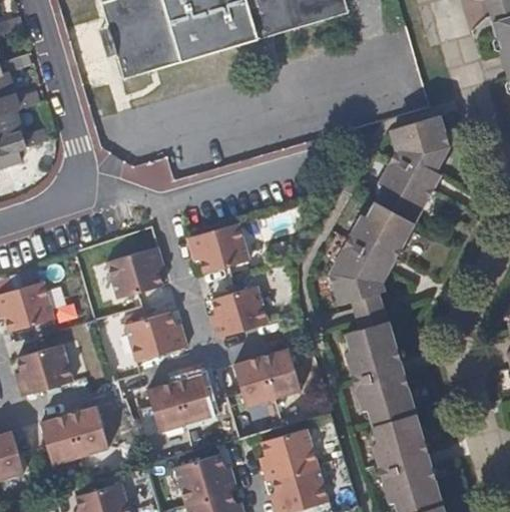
[(353,13),(349,0),(112,0),(106,2),(113,27),(114,31),(120,34),(124,45),(120,51),(122,56),(129,79),(263,40),(353,13)]
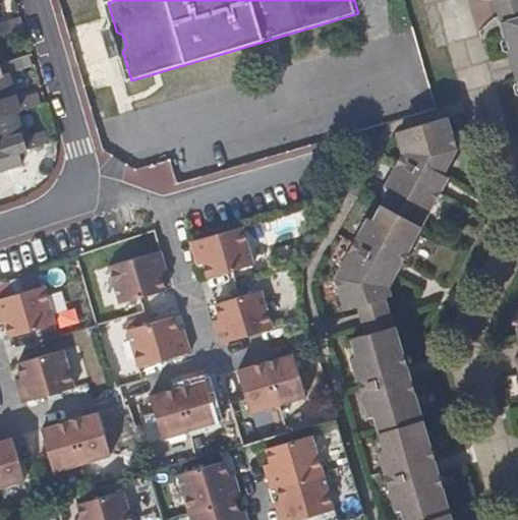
[(517,17),(497,24),(517,93),(517,17)]
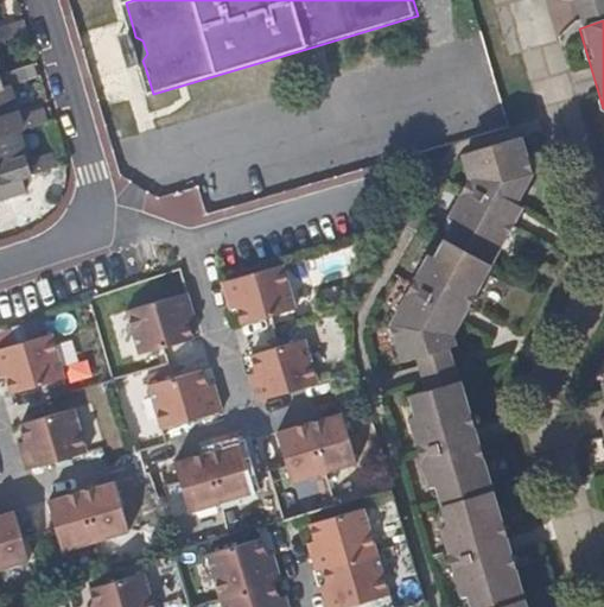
[(0,42),(13,38),(8,25),(0,26),(0,42)]
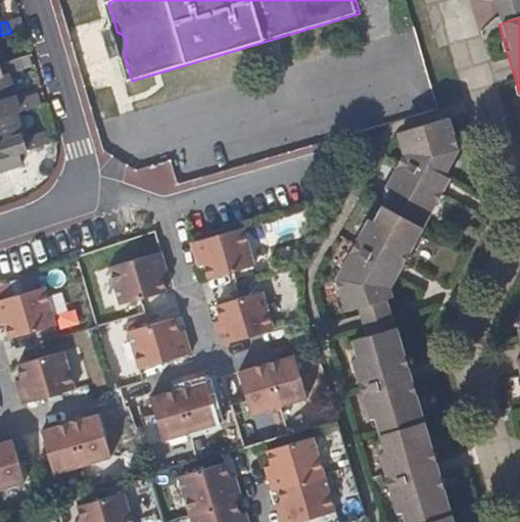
[(116,32),(115,28),(105,30),(113,60),(125,57),(123,52),(127,46),(123,35),(116,32)]
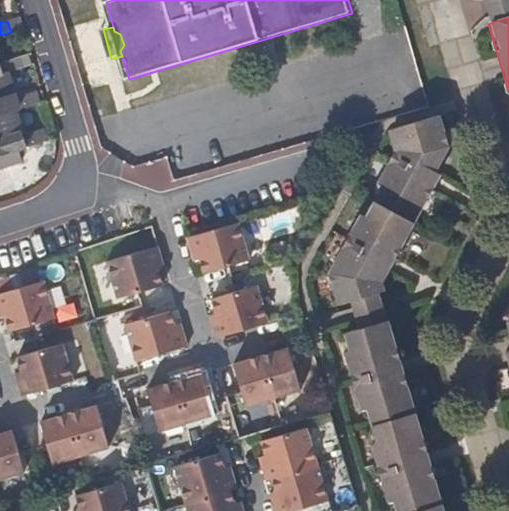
[(0,75),(10,72),(27,67),(23,55),(3,62),(0,53),(0,75)]
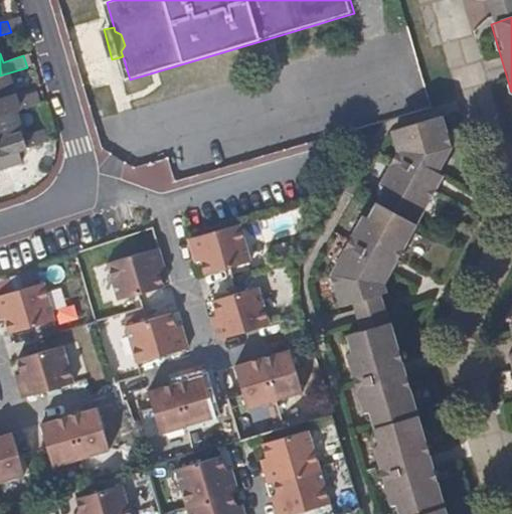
[(0,116),(18,111),(42,103),(38,92),(19,98),(10,72),(0,75),(0,116)]
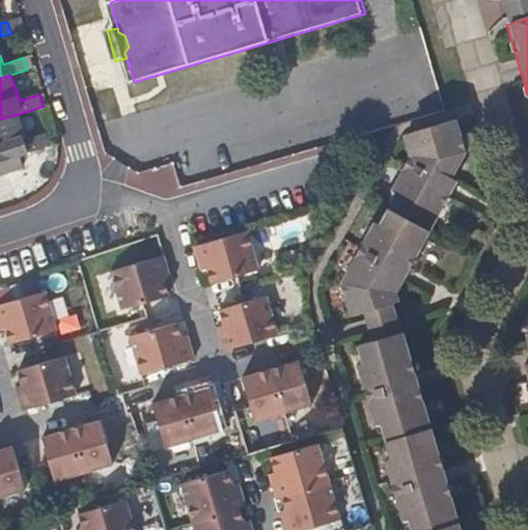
[(0,147),(4,160),(20,155),(51,144),(48,134),(27,140),(19,114),(0,119),(0,147)]
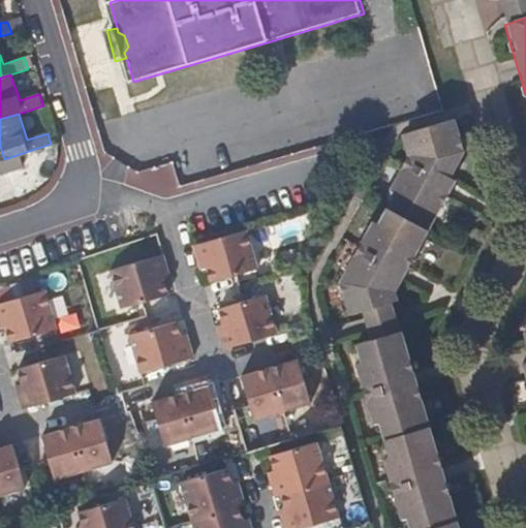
[(395,192),(385,209),(427,230),(457,176),(451,173),(464,148),(455,118),(409,131),(412,140),(403,144),(406,156),(389,188),(395,192)]
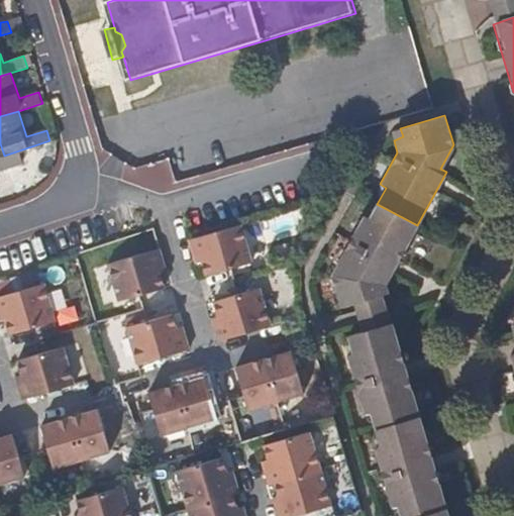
[(4,156),(0,157),(0,170),(22,163),(19,150),(4,156)]
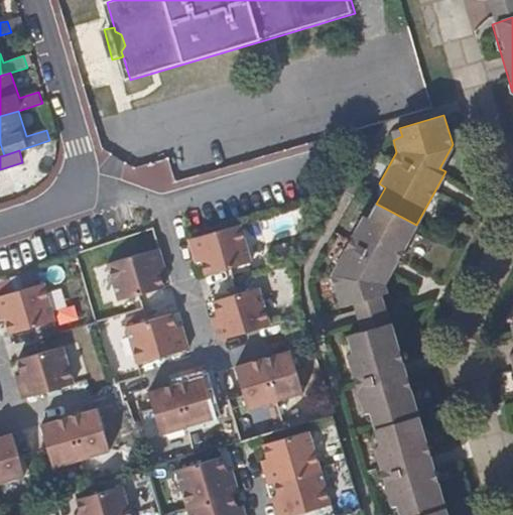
[(383,283),(416,225),(376,204),(367,222),(360,218),(330,271),(341,309),(375,298),(372,287),(383,283)]
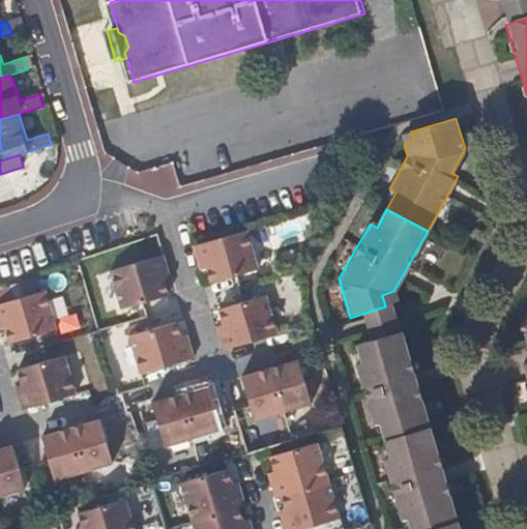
[(302,217),(261,226),(266,248),(306,240),(302,217)]
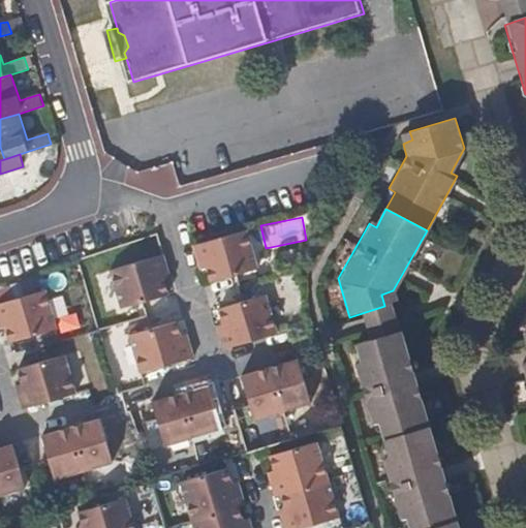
[(258,267),(247,229),(193,245),(197,259),(204,258),(206,266),(210,280),(212,280),(258,267)]
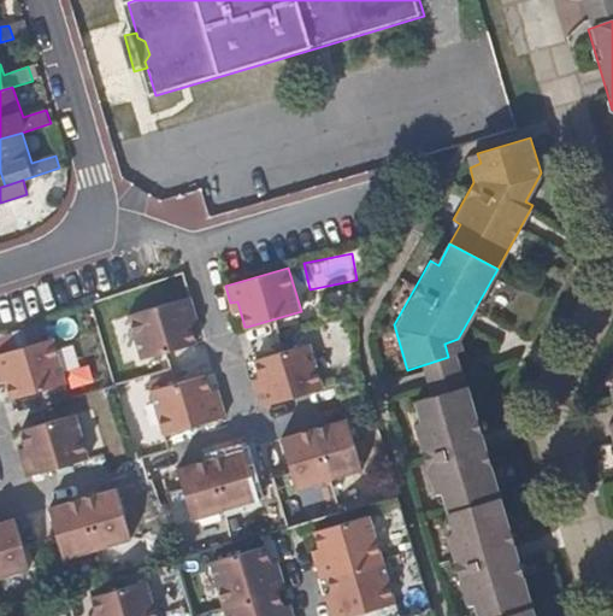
[(194,315),(189,298),(127,317),(139,361),(192,345),(195,344),(189,326),(187,317),(194,315)]
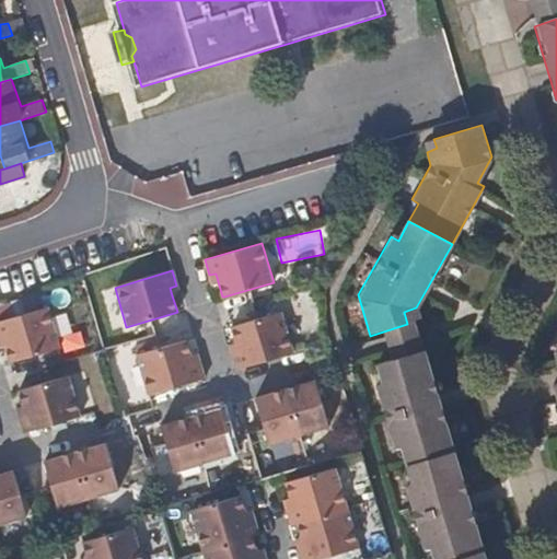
[(178,293),(176,286),(170,288),(172,295),(178,293)]
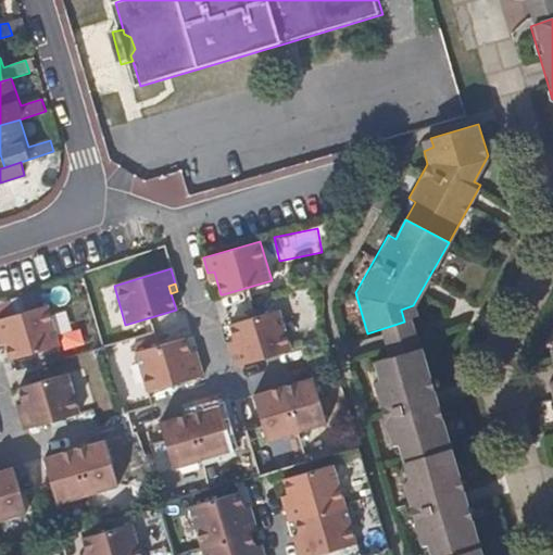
[(59,344),(47,305),(0,318),(0,323),(3,335),(5,343),(0,343),(0,361),(12,360),(59,344)]
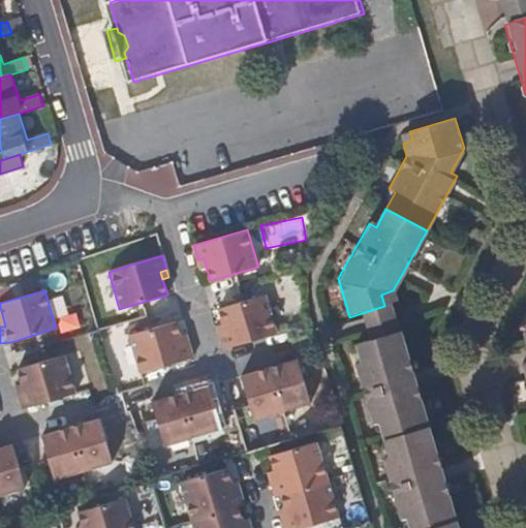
[(278,332),(266,291),(220,305),(219,308),(223,321),(226,329),(218,332),(223,348),(278,332)]
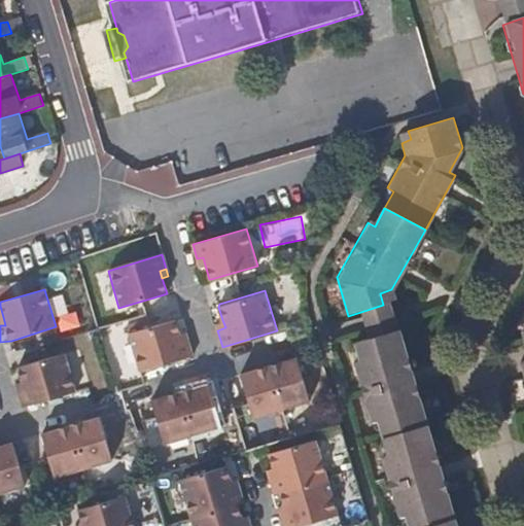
[(152,321),(177,311),(172,301),(148,311),(152,321)]
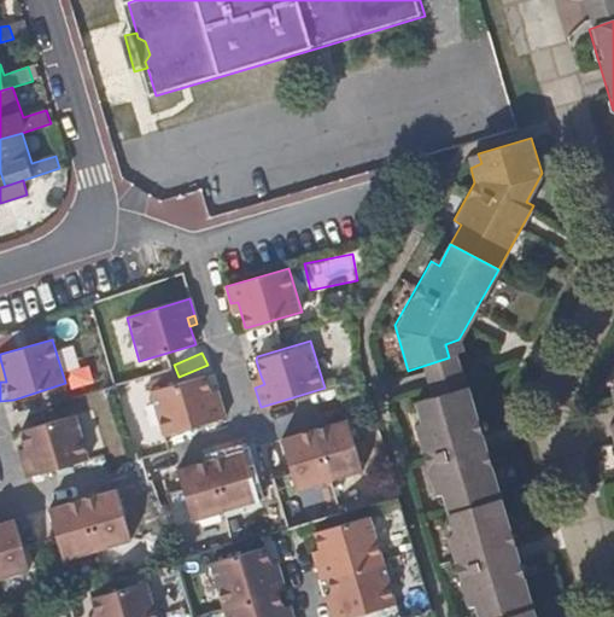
[(210,393),(204,373),(200,374),(148,390),(163,436),(169,435),(227,417),(221,399),(212,401),(210,393)]
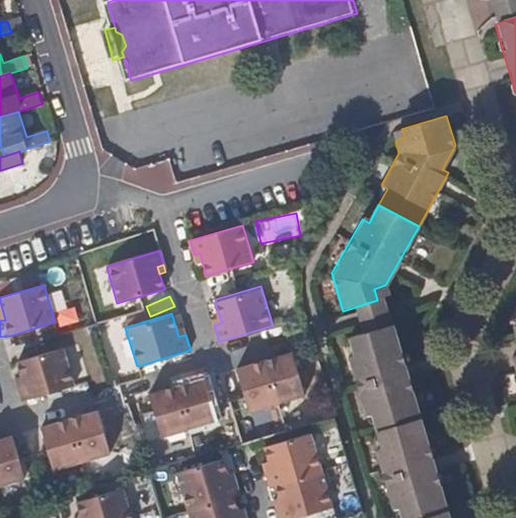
[(222,322),(219,315),(212,318),(214,325),(222,322)]
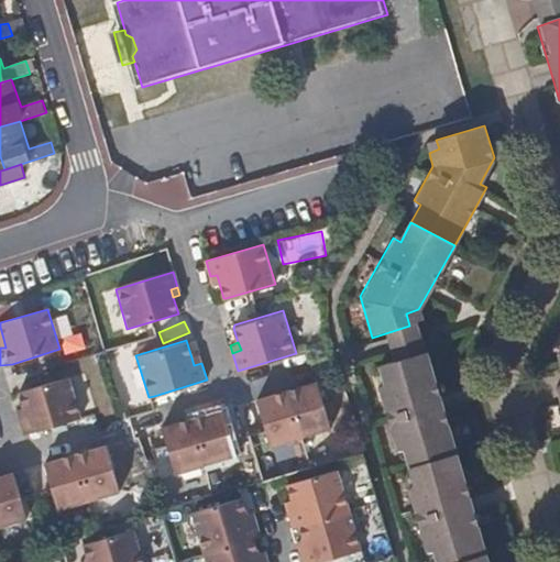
[(412,467),(457,454),(426,349),(380,362),(386,386),(379,389),(396,449),(405,447),(412,467)]
